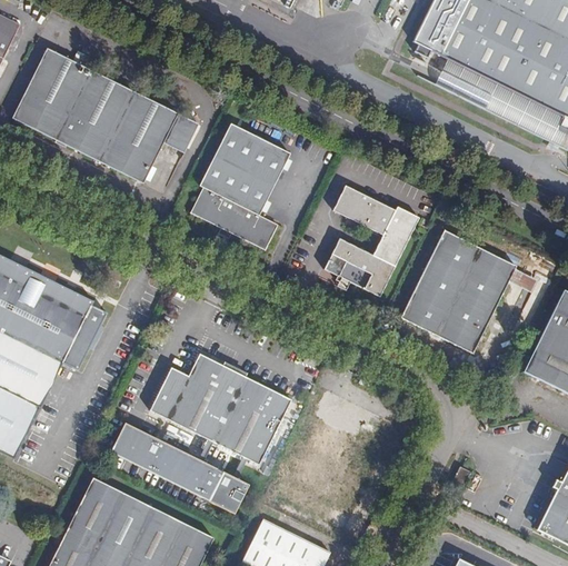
[(432,0),(414,38),(418,40),(415,47),(429,55),(432,47),(466,63),(460,76),(469,79),(471,76),(496,88),(499,80),(565,113),(561,123),(567,127),(567,0),(432,0)]
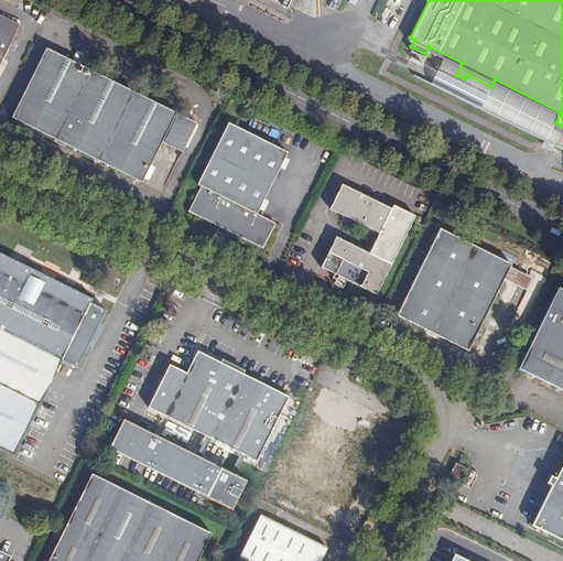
[(0,60),(19,22),(0,12),(0,60)]
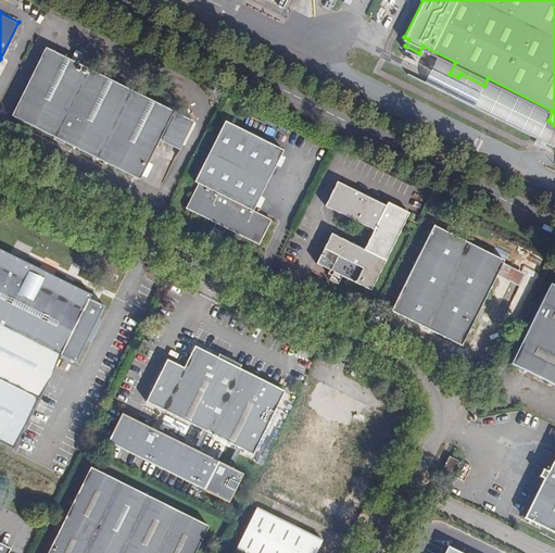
[(160,137),(174,110),(46,46),(12,113),(139,177),(160,137)]
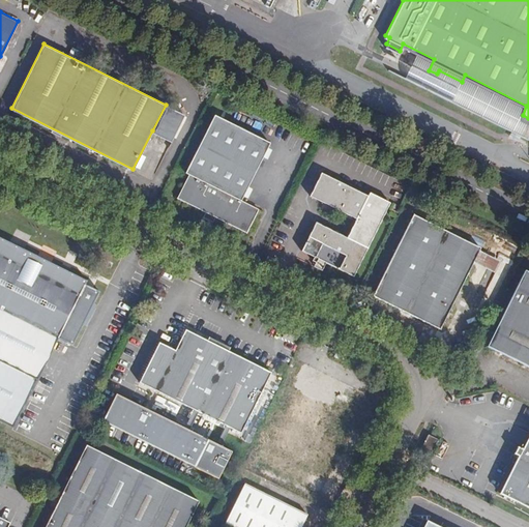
[(528,118),(523,115),(526,106),(465,75),(462,82),(439,70),(437,74),(429,70),(434,59),(403,44),(400,51),(391,67),(528,136),(528,118)]
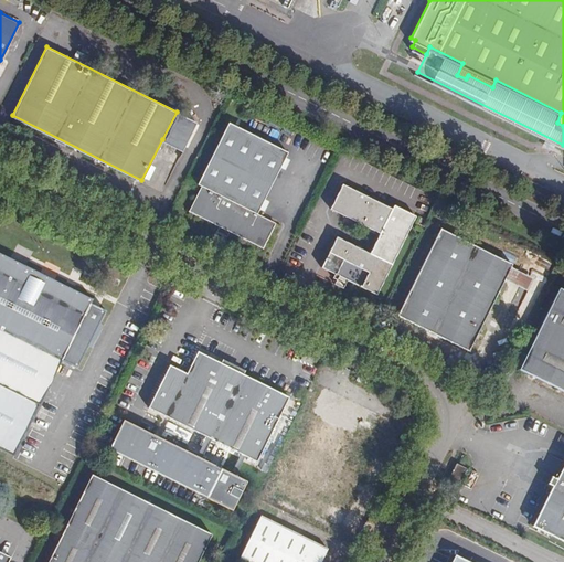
[(197,122),(177,112),(162,139),(182,150),(197,122)]
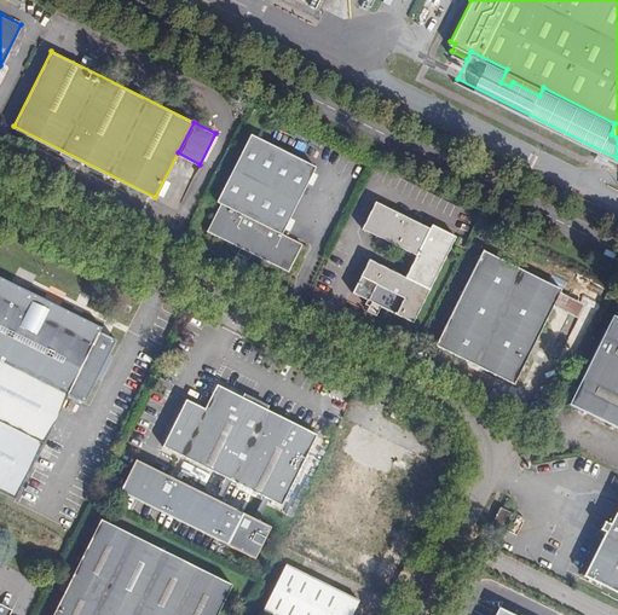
[(316,164),(249,132),(215,199),(221,202),(208,228),(290,270),(304,242),(282,231),(316,164)]
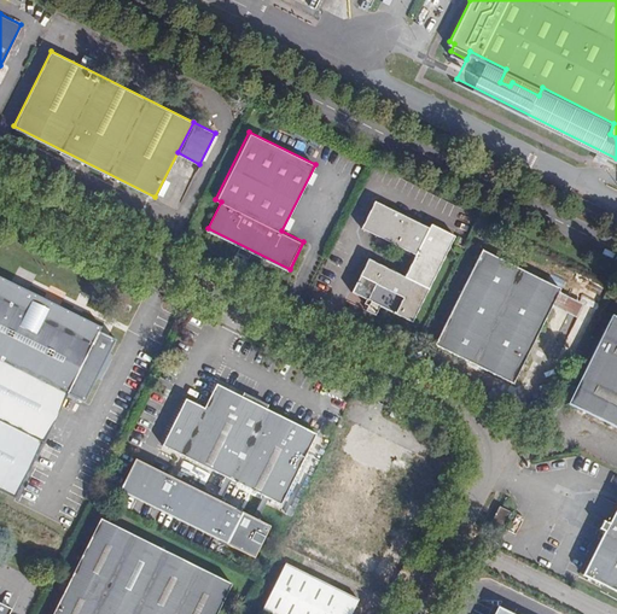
[(426,227),(372,200),(360,224),(413,251),(402,274),(365,256),(348,290),(362,297),(360,300),(366,304),(364,308),(374,313),(379,304),(408,319),(450,234),(428,222),(426,227)]
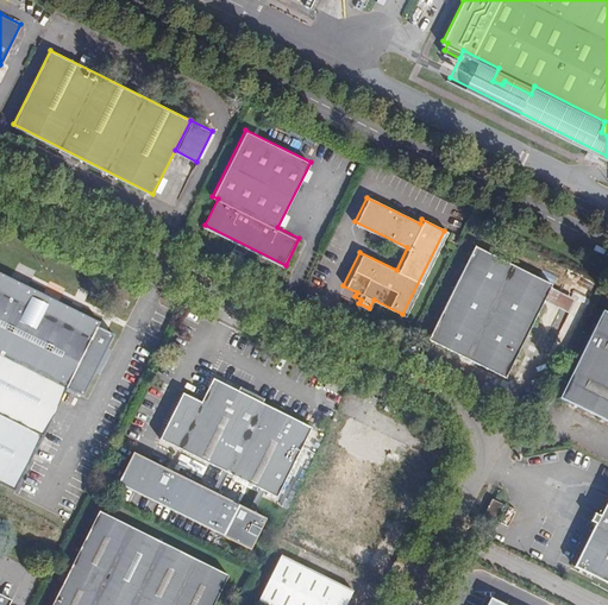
[(546,298),(552,285),(553,282),(544,277),(476,244),(431,336),(507,376),(546,298)]
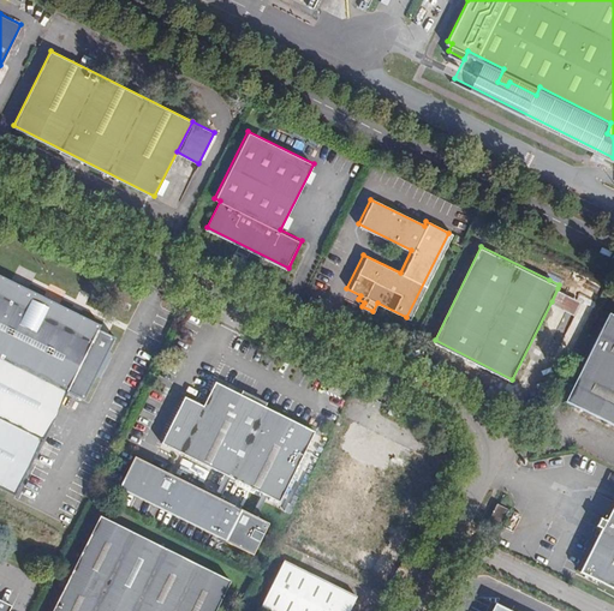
[(103,322),(0,270),(0,483),(17,492),(70,389),(87,397),(111,348),(118,335),(101,327),(103,322)]
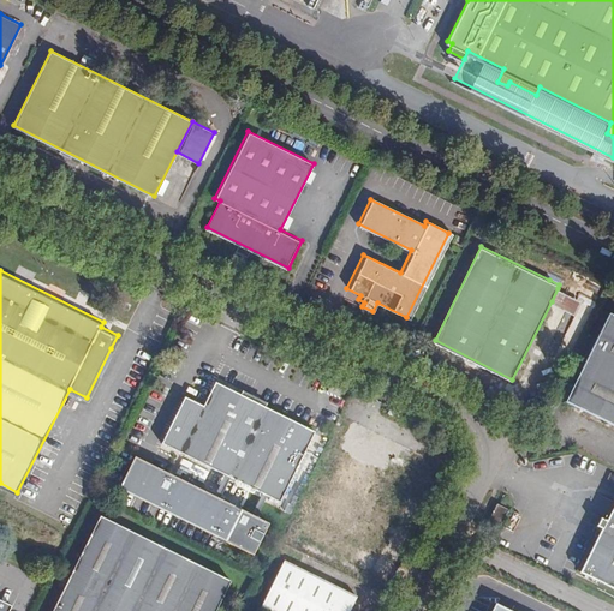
[(582,300),(558,288),(552,301),(576,313),(582,300)]
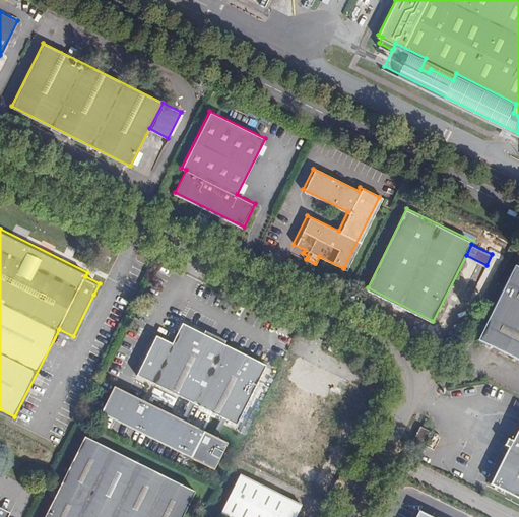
[(518,264),(515,263),(478,337),(518,357),(518,264)]
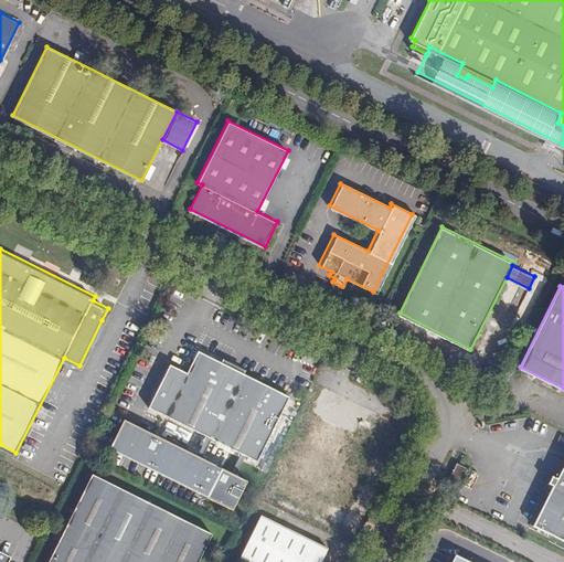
[(285,393),(197,349),(185,371),(169,363),(147,405),(256,459),(289,395),(285,393)]
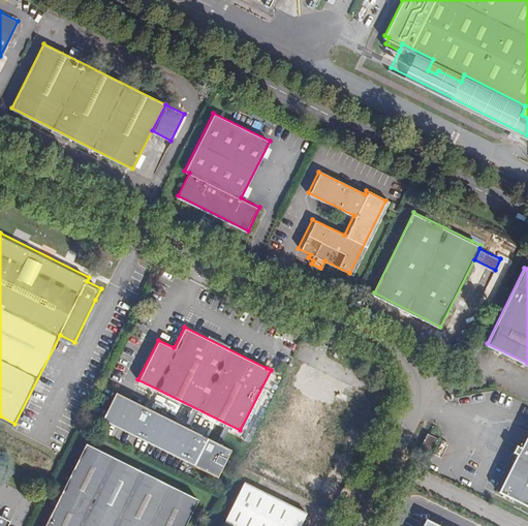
[(427,339),(423,346),(433,351),(436,344),(427,339)]
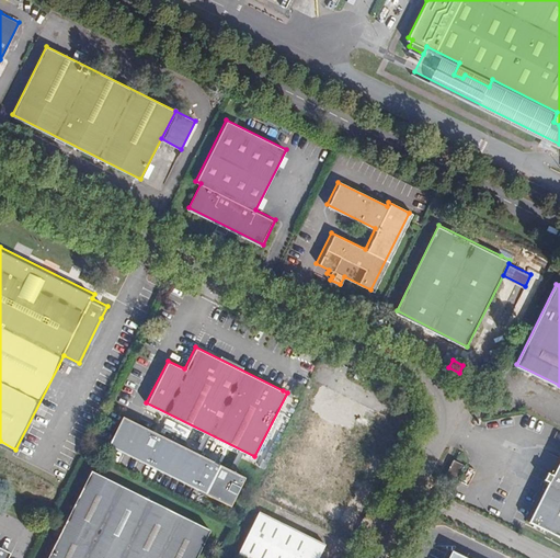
[(272,489),(312,505),(318,491),(347,503),(385,411),(315,383),(272,489)]
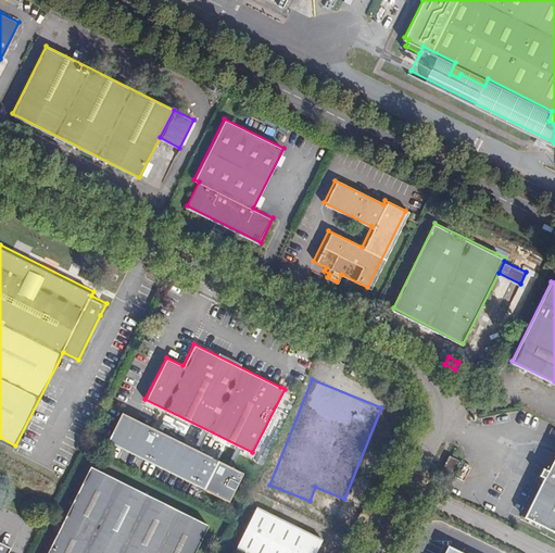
[(228,501),(242,472),(121,411),(106,440),(219,497),(228,501)]
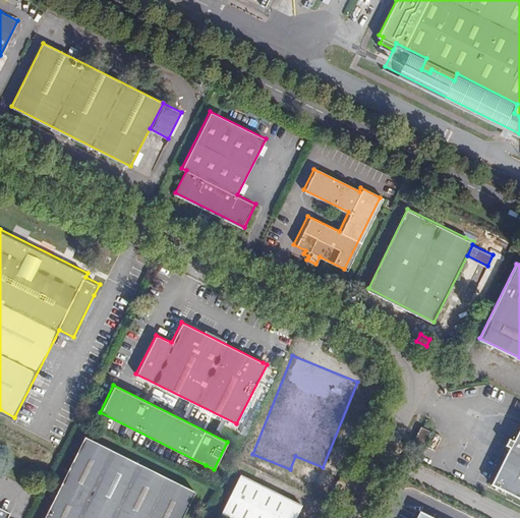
[(432,429),(422,424),(415,440),(424,445),(432,429)]
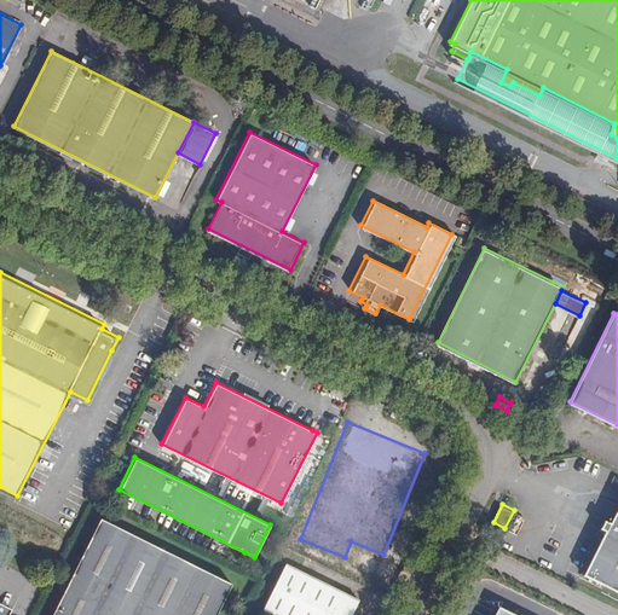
[(215,614),(232,582),(100,518),(52,614),(215,614)]
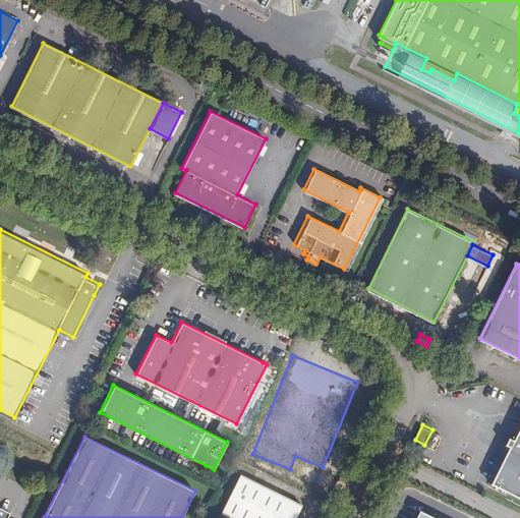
[(519,441),(515,439),(510,437),(507,444),(508,445),(514,448),(511,455),(496,484),(519,497),(519,441)]
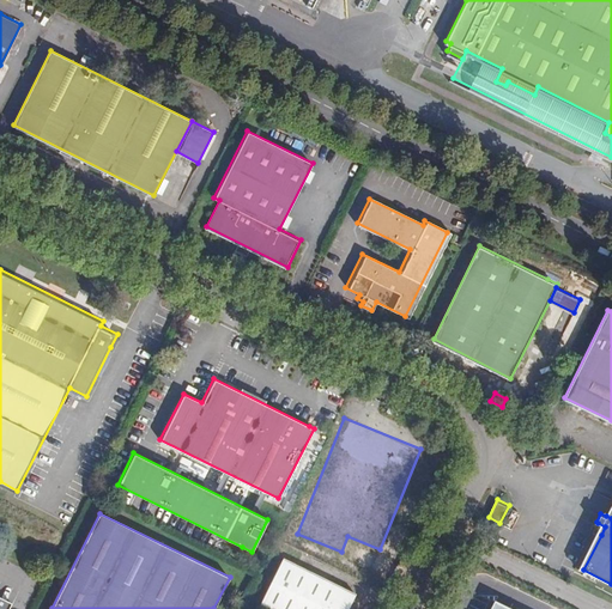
[(598,533),(601,535),(605,527),(598,523),(594,531),(598,533)]
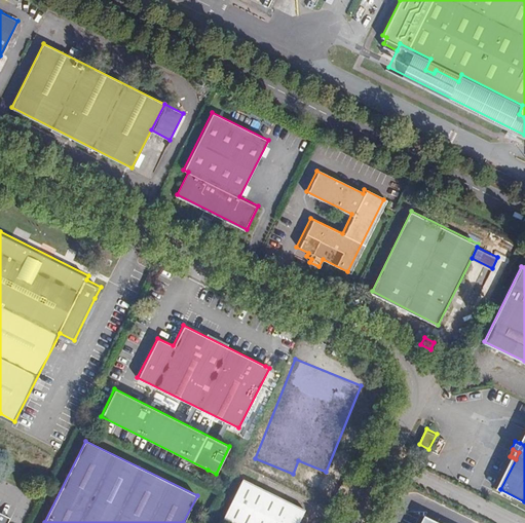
[(497,488),(500,489),(516,459),(513,457),(497,488)]
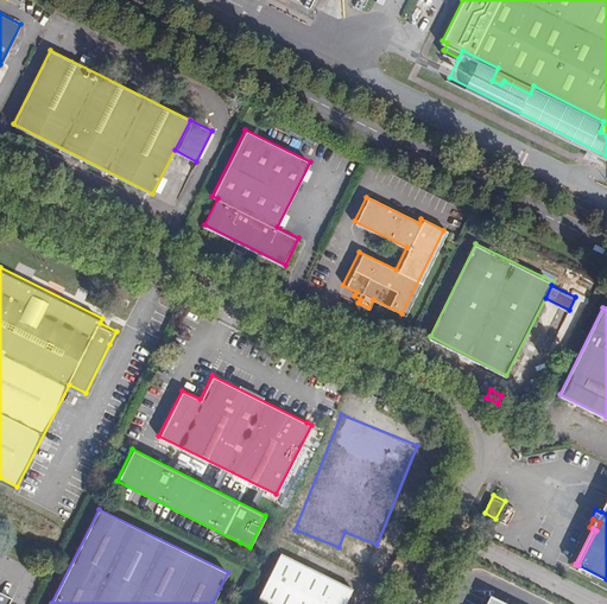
[(283,552),(260,598),(272,603),(346,603),(355,587),(283,552)]
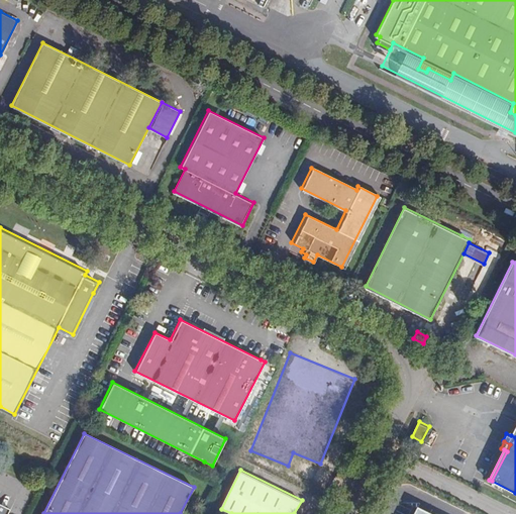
[(0,513),(7,513),(11,507),(0,501),(0,513)]
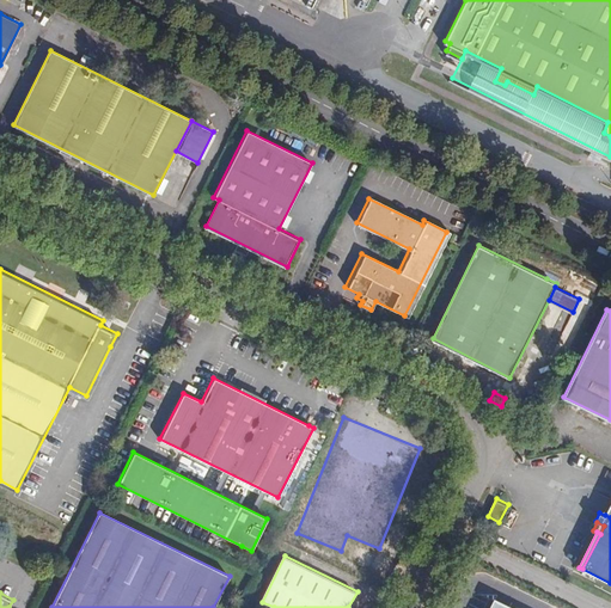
All buildings are outlined.
